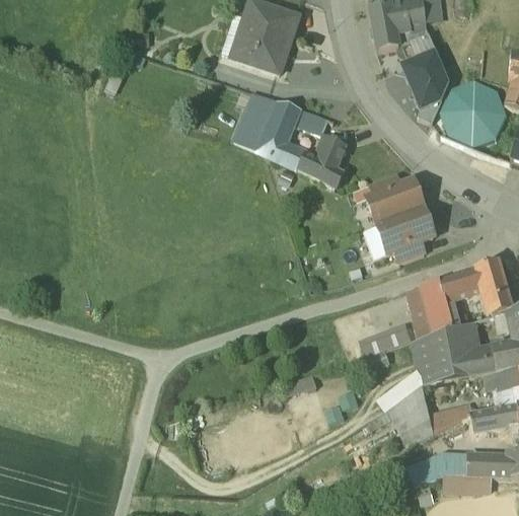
[(296,17),(246,0),(240,19),(246,22),(233,61),(277,75),(296,17)]
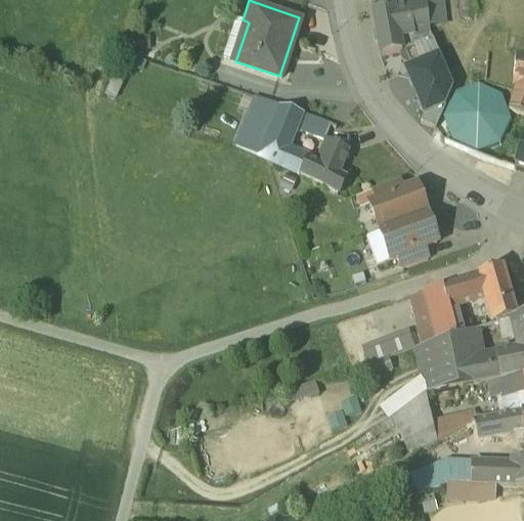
[(406,0),(370,6),(378,50),(401,47),(402,53),(410,58),(422,55),(422,58),(438,52),(429,28),(425,0),(406,0)]
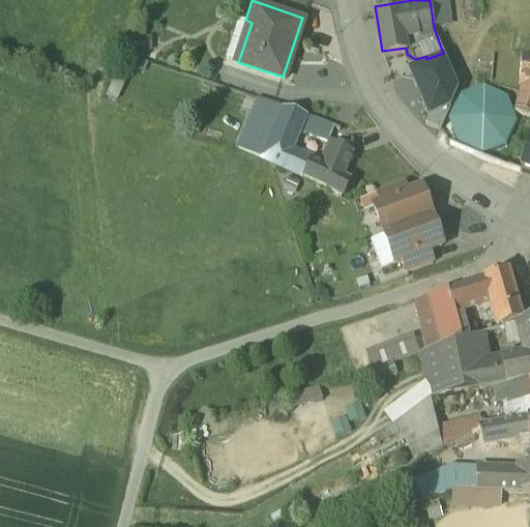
[(427,59),(410,67),(429,112),(427,118),(440,124),(458,85),(443,53),(427,59)]
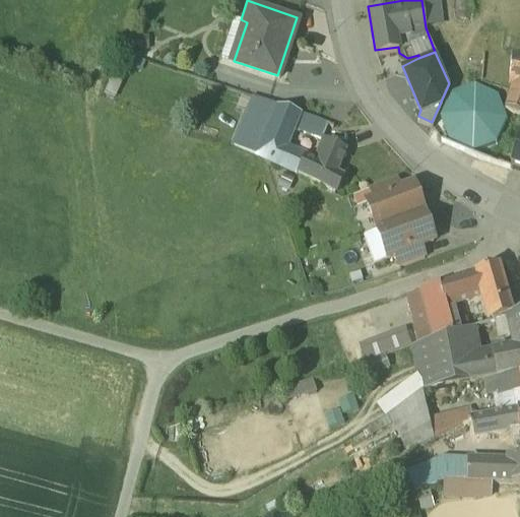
[(519,54),(513,54),(512,80),(509,87),(504,105),(519,110),(519,54)]
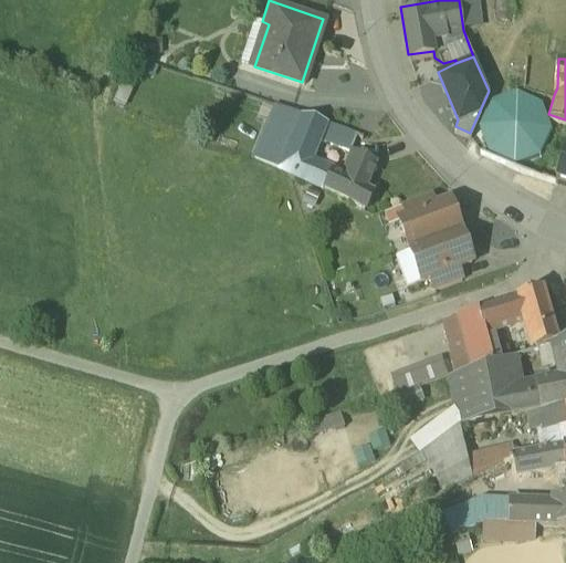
[(492,96),(480,121),(490,146),(513,158),(540,148),(551,124),(542,98),(516,87),(492,96)]
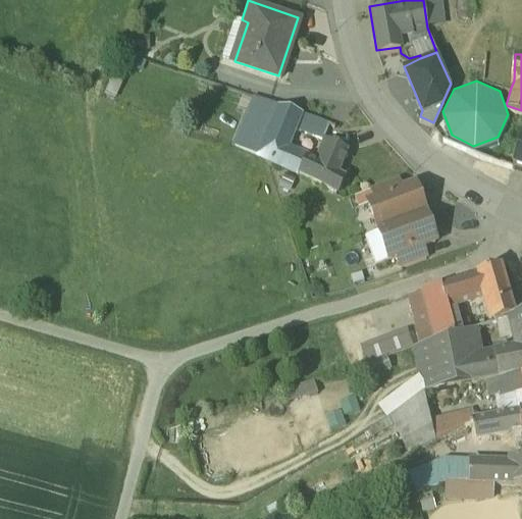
[(258,152),(279,103),(256,92),(233,142),(258,152)]
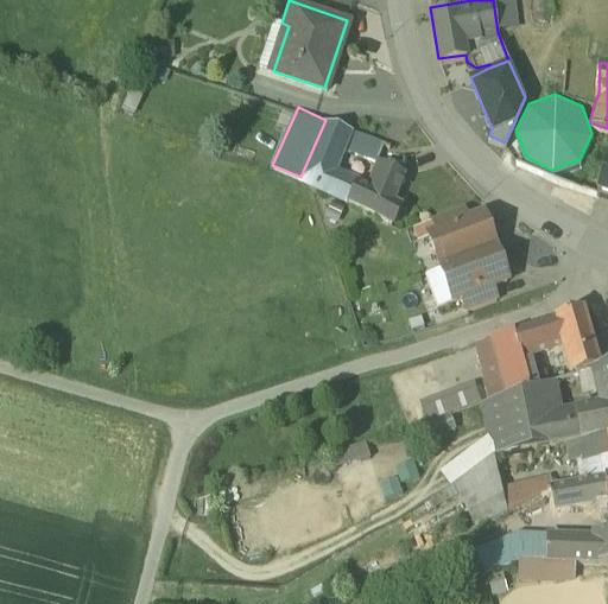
[(325,120),(301,177),(314,184),(322,165),(331,169),(341,147),(349,127),(325,120)]
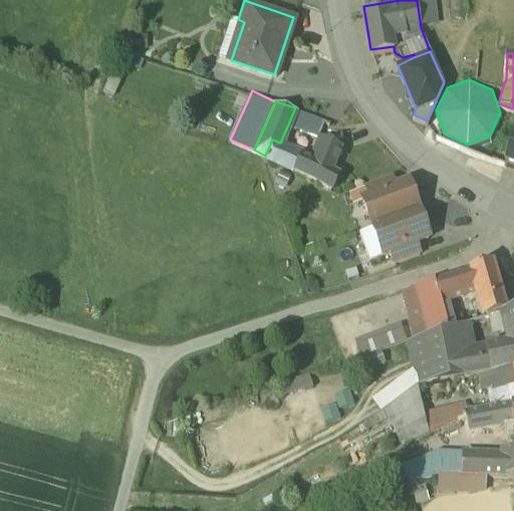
[(324,117),(295,107),(288,124),(316,134),(324,117)]
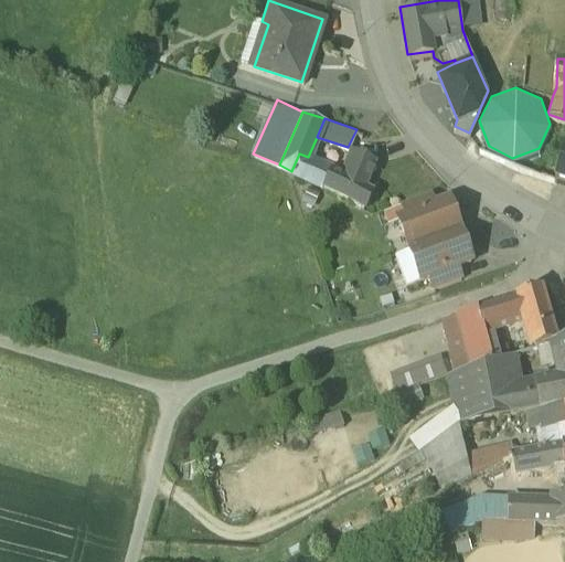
[(308,157),(299,154),(291,171),(364,204),(372,184),(366,182),(375,156),(354,147),(344,172),(308,157)]
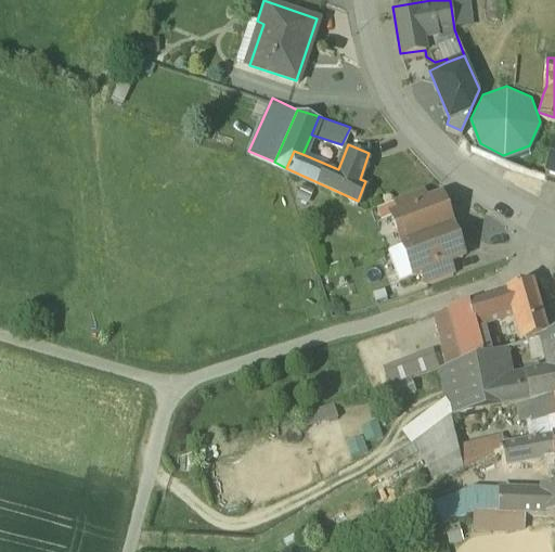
[(554,148),(552,146),(544,174),(554,177),(554,148)]
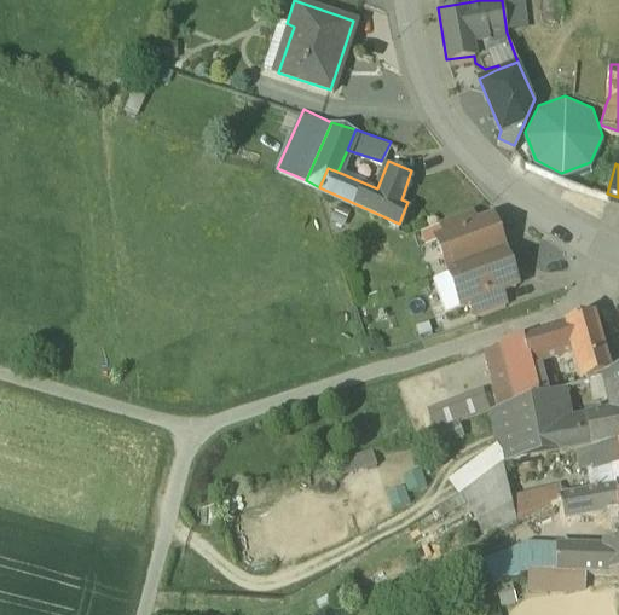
[(470,204),(440,216),(445,230),(476,219),(470,204)]
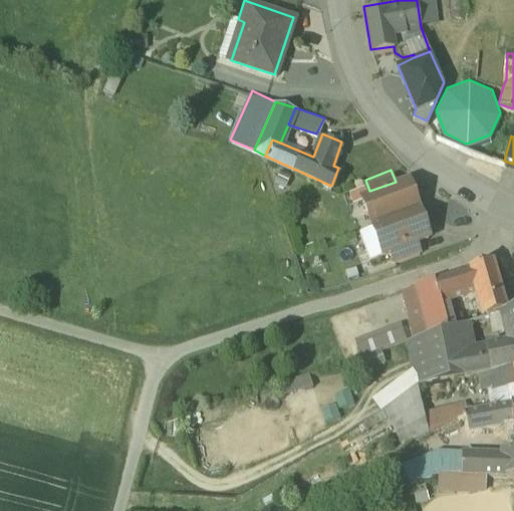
[(396,182),(369,191),(362,194),(372,222),(418,205),(408,177),(396,182)]
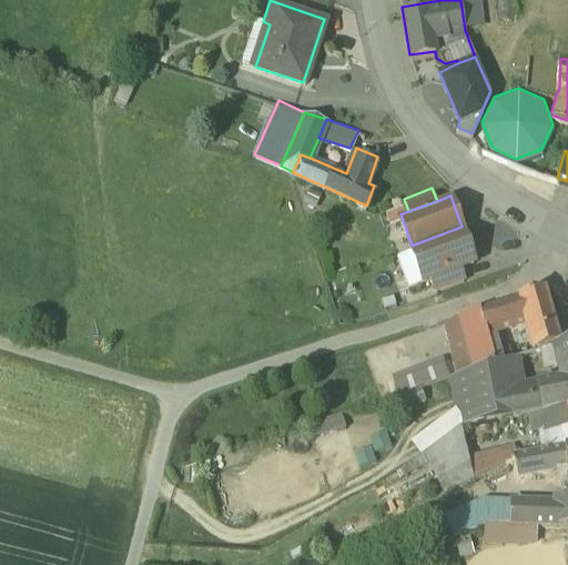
[(462,226),(412,245),(423,276),(430,273),(458,262),(459,263),(474,258),(462,226)]
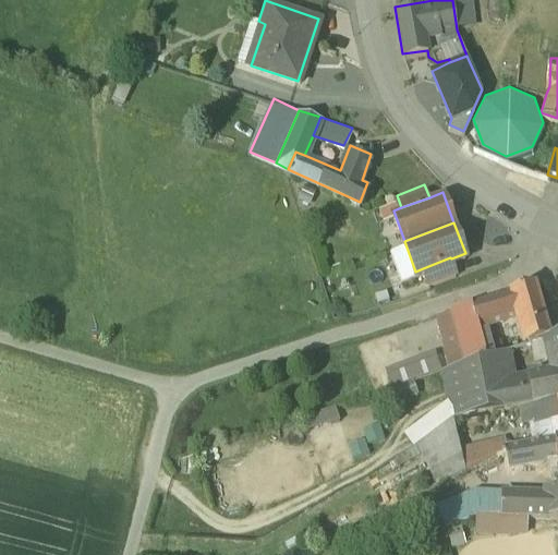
[(450,257),(423,268),(428,280),(456,270),(451,258),(450,257)]
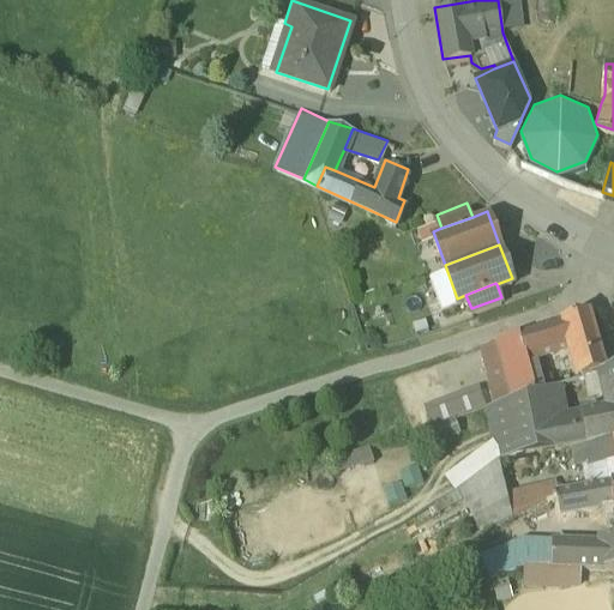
[(600,346),(589,306),(561,314),(561,315),(560,315),(560,314),(529,324),(519,327),(527,351),(572,337),(577,354),(583,370),(603,363),(606,363),(600,346)]
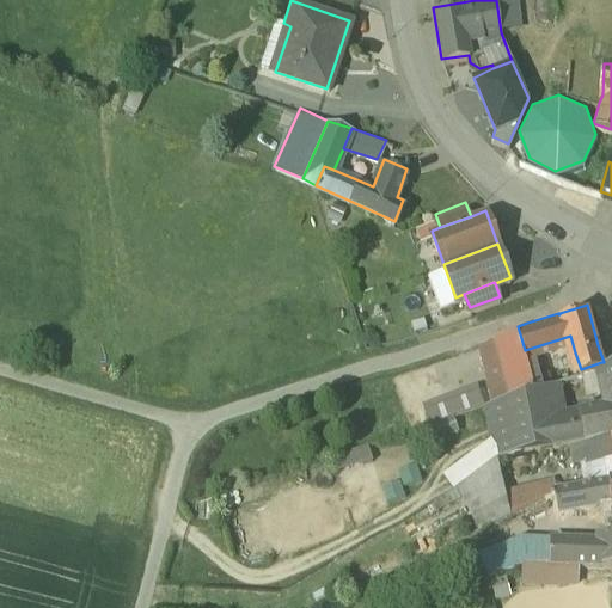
[(518,326),(495,333),(512,392),(533,384),(525,350),(518,326)]
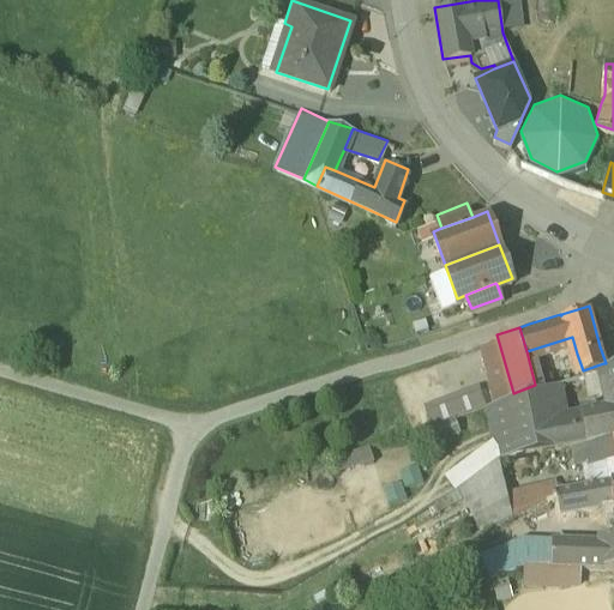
[(513,393),(497,334),(480,339),(494,398),(510,394),(513,393)]
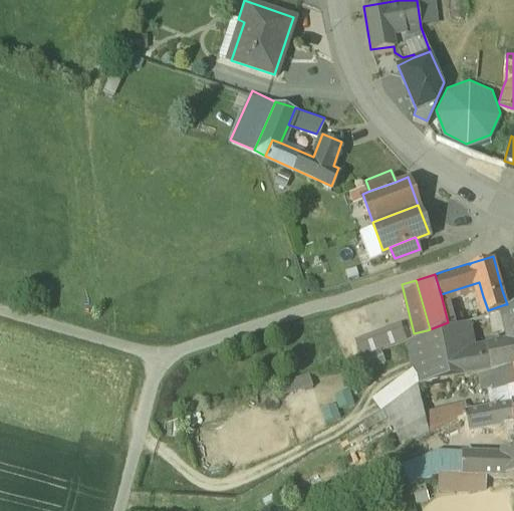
[(513,301),(507,304),(505,304),(510,323),(513,321),(513,301)]
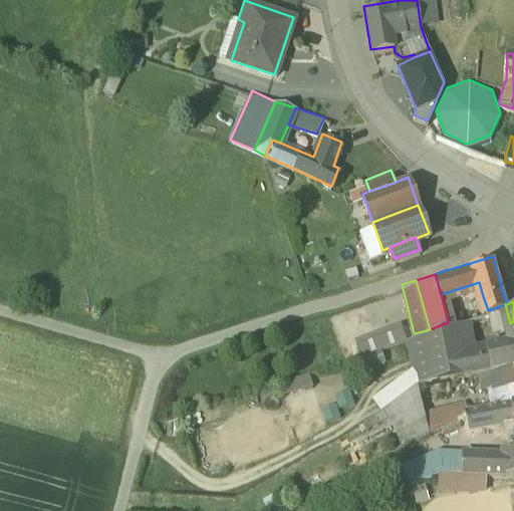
[(467,316),(448,322),(430,329),(427,330),(436,375),(448,373),(460,371),(456,350),(474,346),(467,316)]
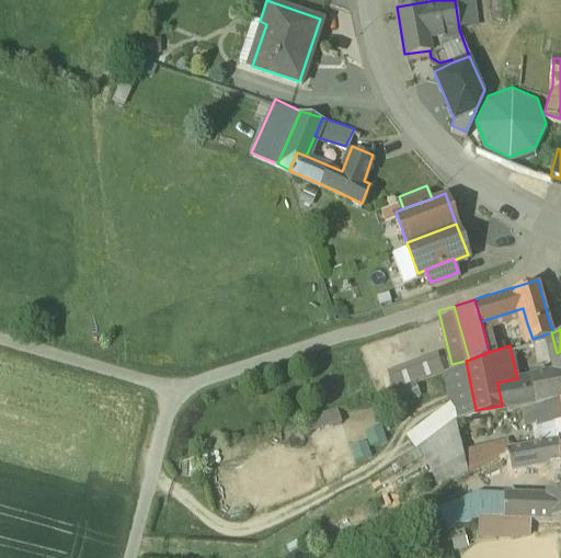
[(560,351),(557,353),(560,369),(529,375),(529,376),(535,399),(550,396),(560,393),(560,351)]
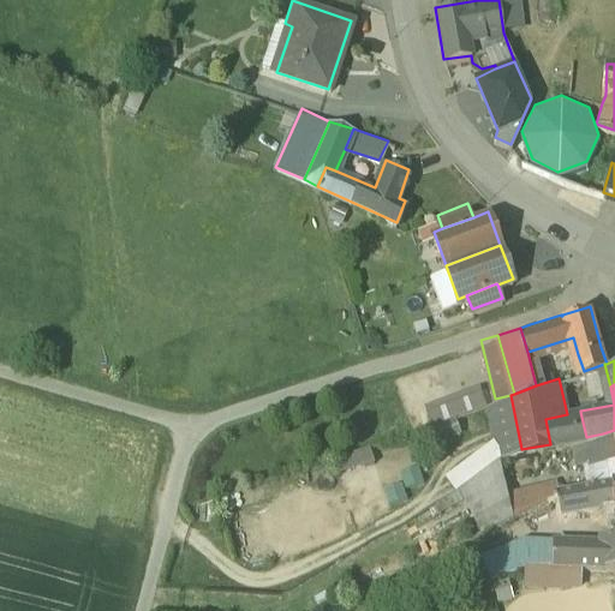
[(481,385),(425,405),(430,418),(485,399),(481,385)]
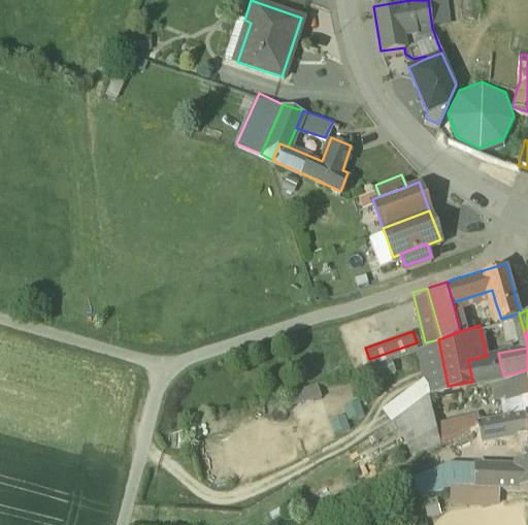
[(425,342),(418,345),(427,390),(448,386),(438,339),(425,342)]
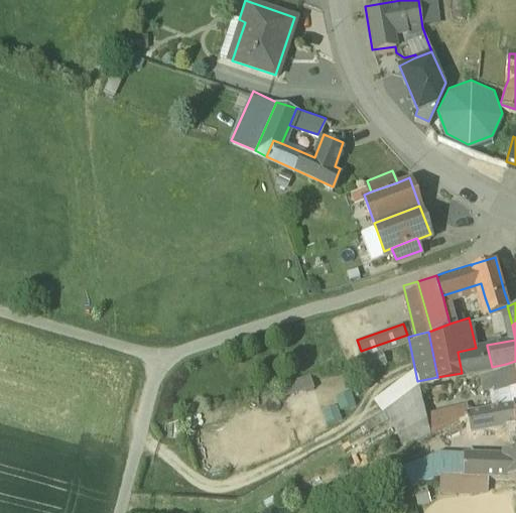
[(476,348),(458,352),(462,373),(492,367),(487,346),(476,348)]
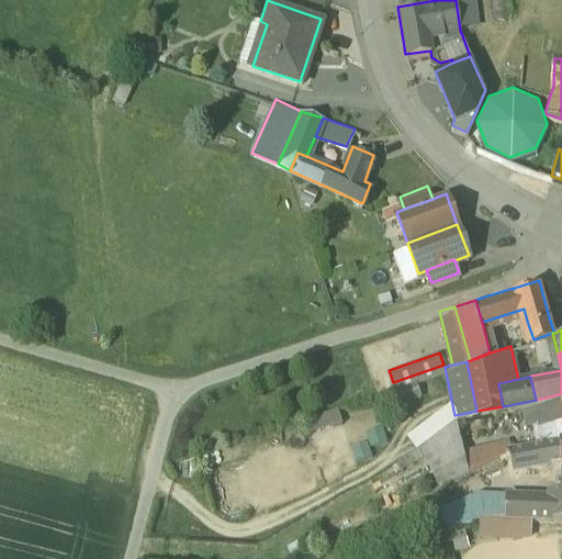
[(561,393),(551,397),(554,415),(555,420),(561,417),(561,434),(507,444),(508,448),(512,460),(513,465),(518,464),(561,455),(561,393)]
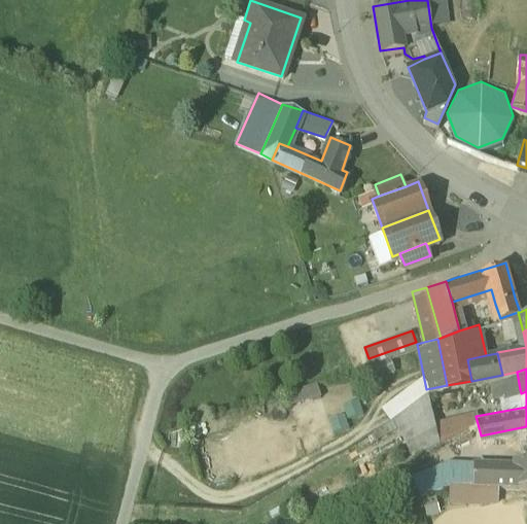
[(517,372),(502,375),(504,391),(520,389),(517,372)]
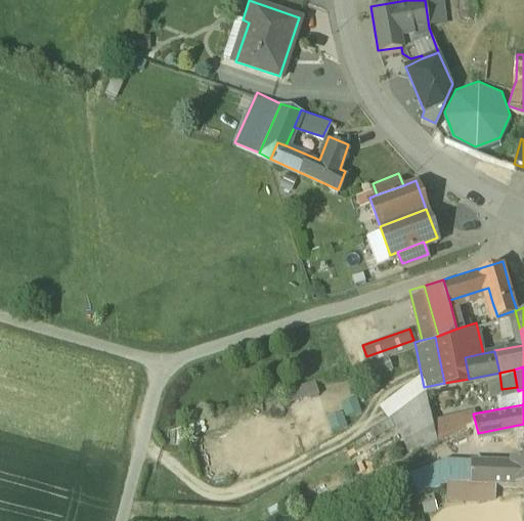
[(288,385),(293,396),(319,386),(315,375),(288,385)]
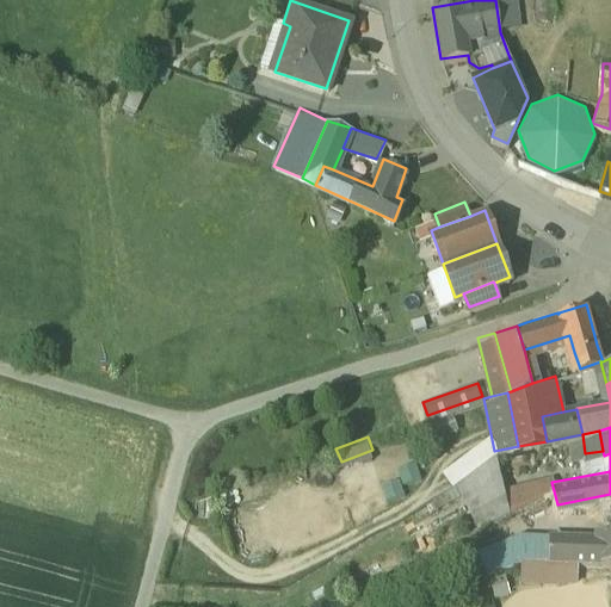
[(504,483),(494,453),(460,478),(481,521),(511,507),(504,483)]
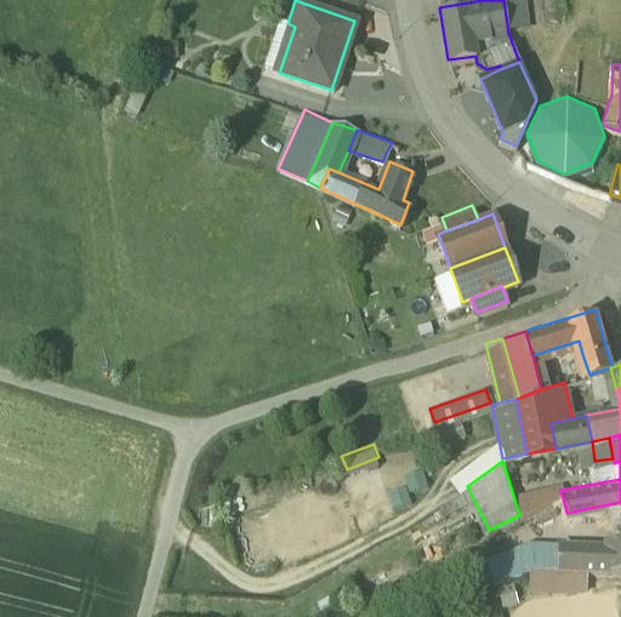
[(377,469),(352,476),(355,487),(380,480),(377,469)]
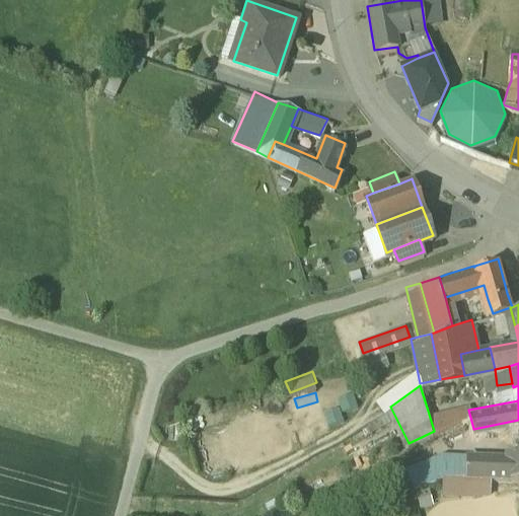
[(469,402),(428,411),(434,431),(469,414),(468,410),(469,402)]
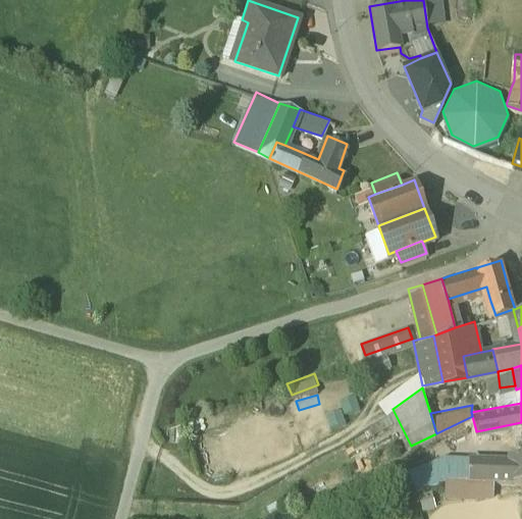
[(470,474),(483,475),(521,476),(521,429),(518,449),(509,449),(509,458),(469,456),(470,474)]
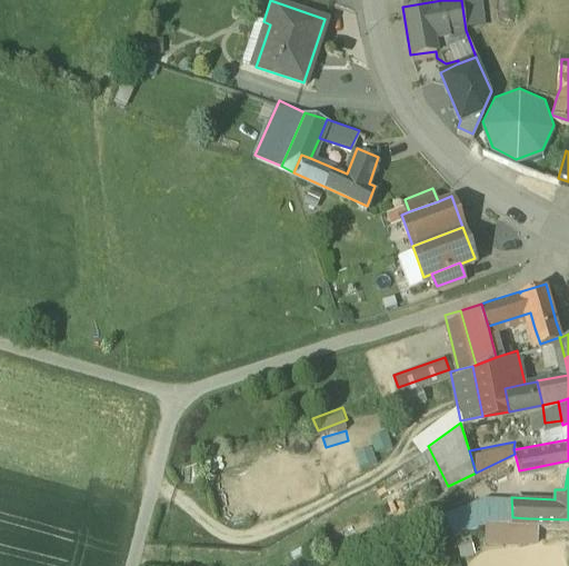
[(407,490),(393,496),(400,509),(412,504),(407,490)]
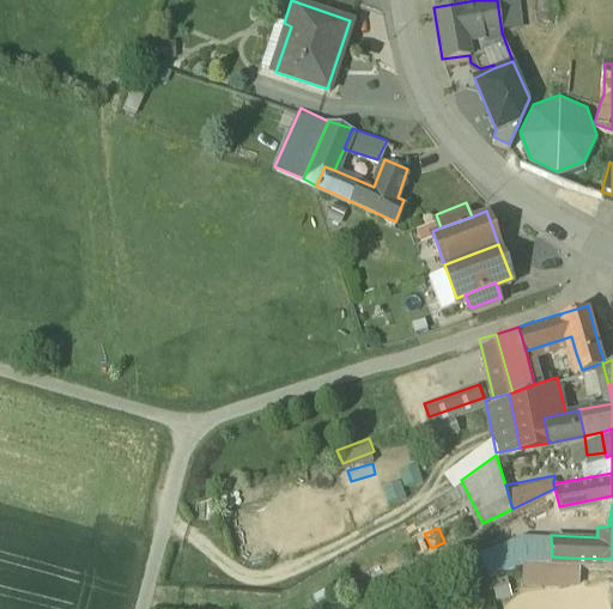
[(525,536),(481,552),(491,571),(515,561),(521,555),(552,556),(551,535),(525,536)]
